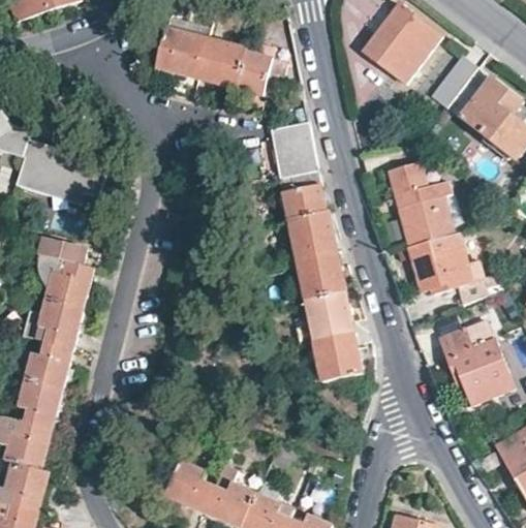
[(9,0),(17,20),(78,0),(9,0)]
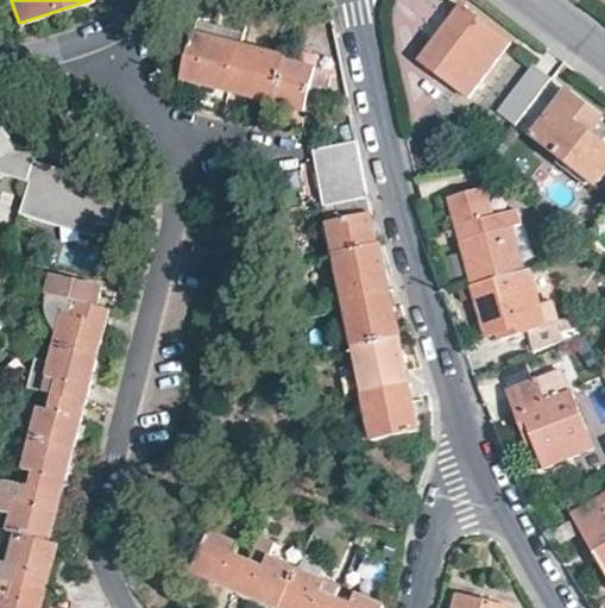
[(458,2),(416,57),(466,95),(506,39),(458,2)]
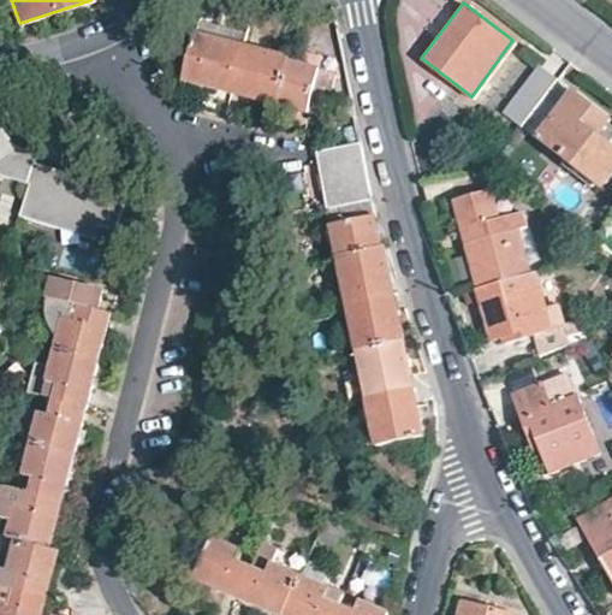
[(229,92),(239,46),(192,34),(180,80),(229,92)]
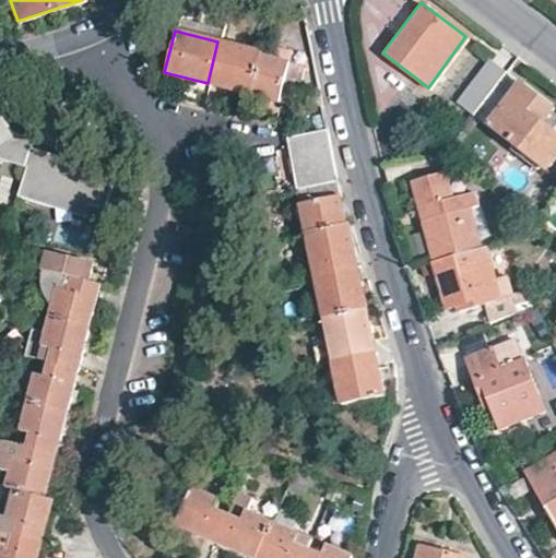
[(260,52),(217,42),(208,83),(250,93),(259,57),(260,52)]
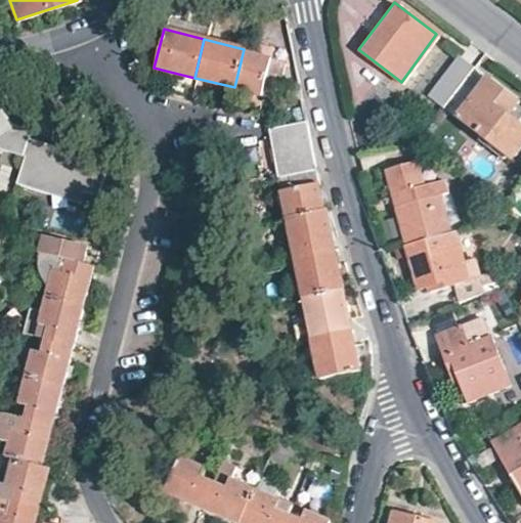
[(472,66),(453,51),(424,90),(442,105),(450,94),(472,66)]
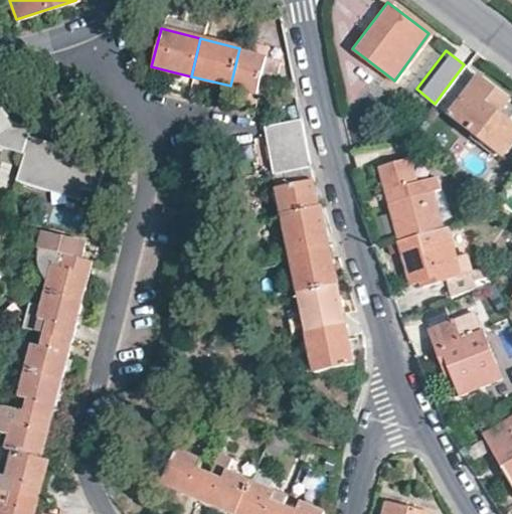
[(266,58),(238,52),(230,86),(230,87),(269,96),(275,72),(262,68),(266,58)]
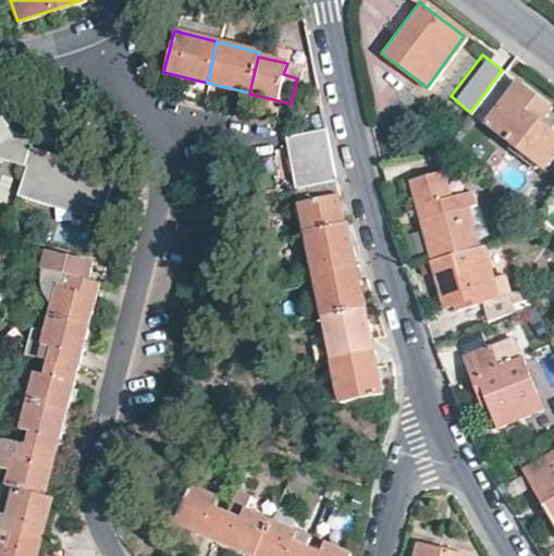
[(551,107),(502,70),(479,100),(470,112),(542,168),(553,151),(553,131),(551,127),(540,120),(548,109),(551,107)]
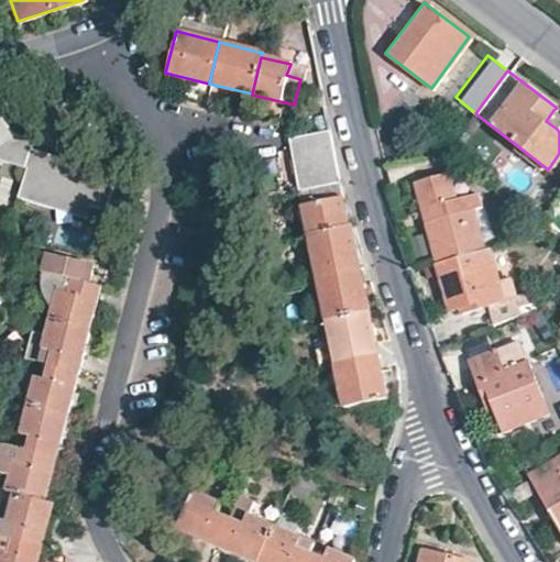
[(559,123),(559,114),(553,110),(546,121),(557,129),(559,123)]
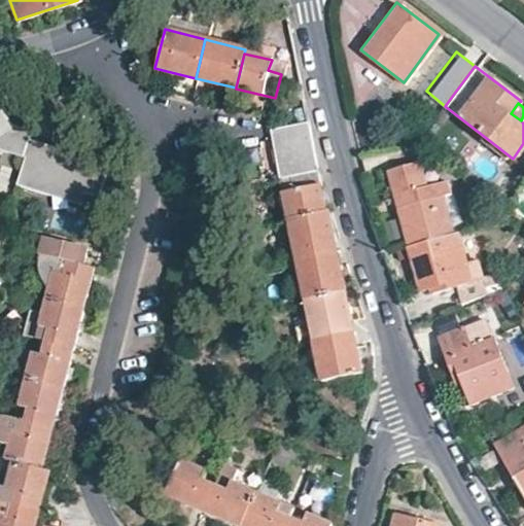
[(0,147),(20,152),(12,181),(46,189),(49,177),(50,172),(61,175),(60,180),(81,185),(95,189),(105,150),(69,141),(68,146),(66,151),(61,149),(62,145),(22,135),(24,127),(4,121),(0,115),(0,147)]
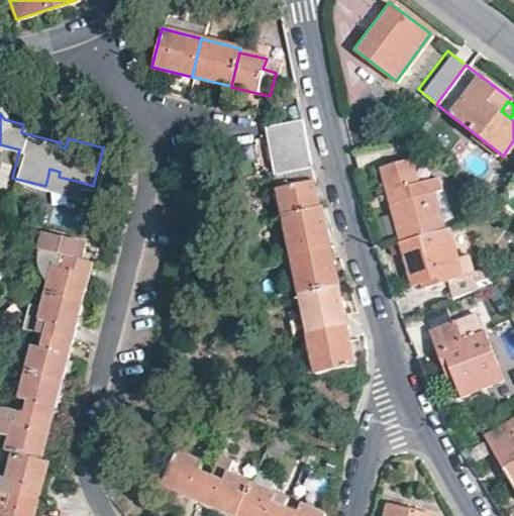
[(300,118),(271,124),(273,134),(302,128),(300,122),(300,118)]
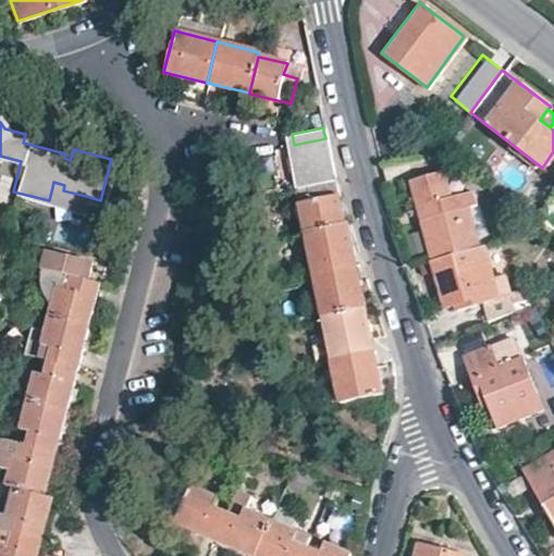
[(294,145),(292,134),(283,136),(285,146),(294,145)]
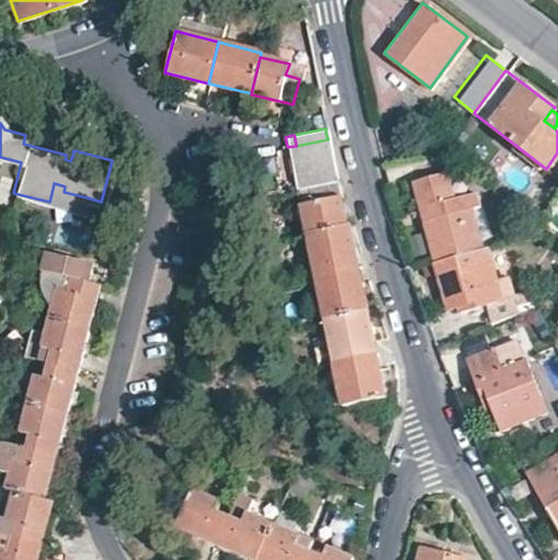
[(296,146),(287,147),(297,189),(307,187),(337,182),(333,163),(328,139),(296,146)]
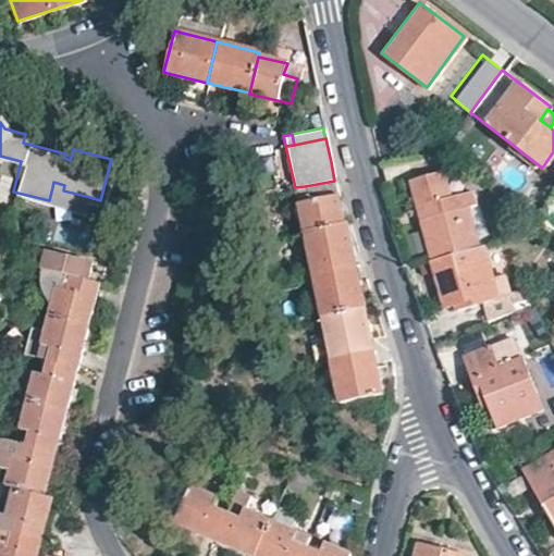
[(441,171),(408,181),(416,207),(421,206),(425,218),(419,220),(430,258),(478,245),(462,186),(441,171)]
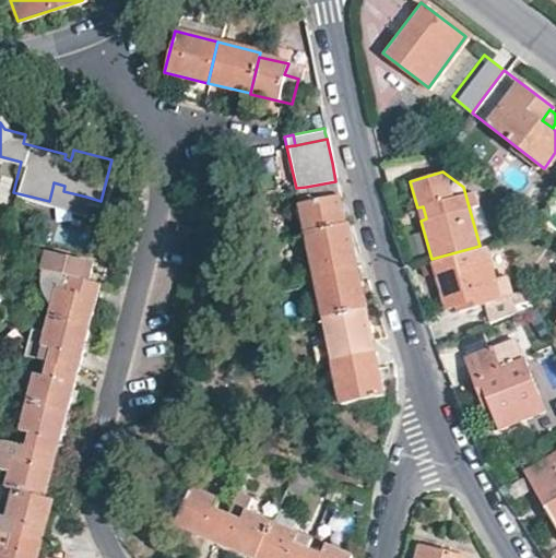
[(340,200),(335,181),(306,187),(309,202),(299,204),(306,232),(306,233),(344,224),(340,200)]
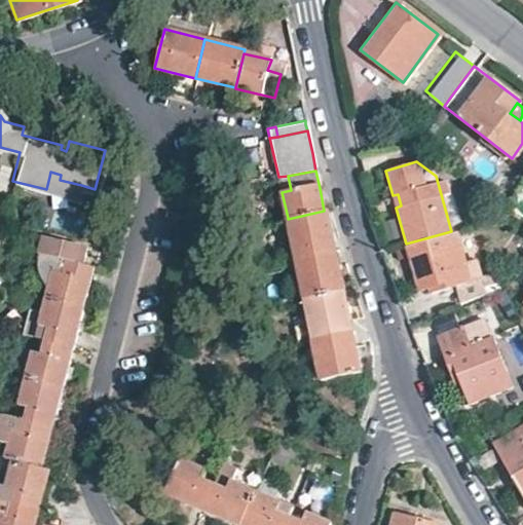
[(78,197),(81,185),(60,180),(49,177),(46,189),(78,197)]
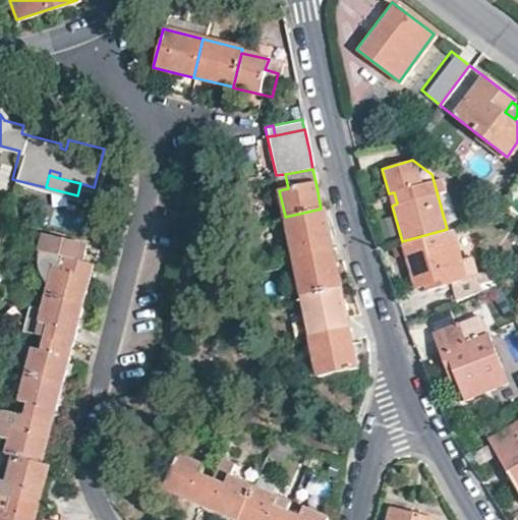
[(293,255),(293,256),(331,248),(328,232),(323,209),(321,209),(285,217),(293,255)]
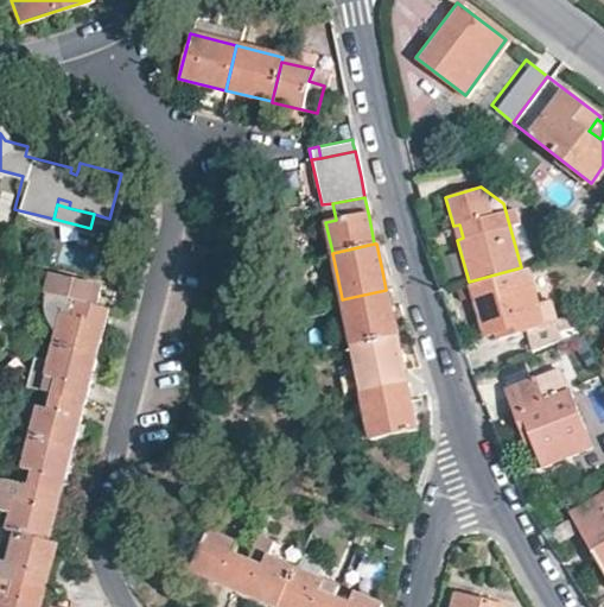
[(521,267),(469,282),(483,334),(495,332),(496,337),(523,329),(528,347),(559,337),(554,321),(551,322),(546,301),(536,303),(526,266),(521,267)]
